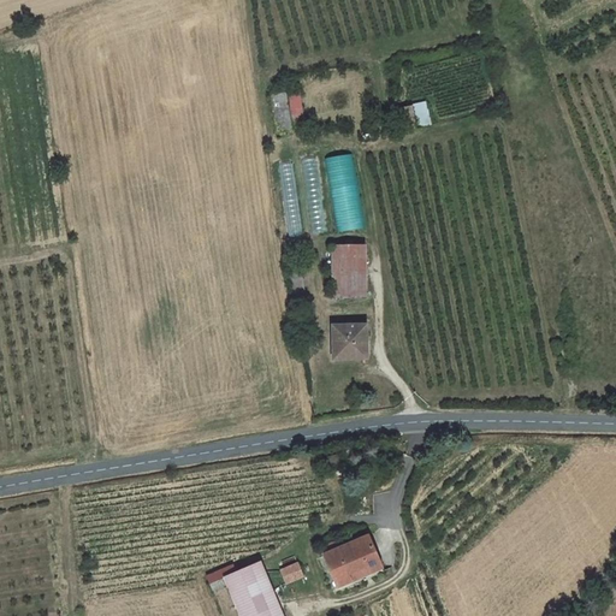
[(286,93),(271,95),(277,132),(292,130),(286,93)]
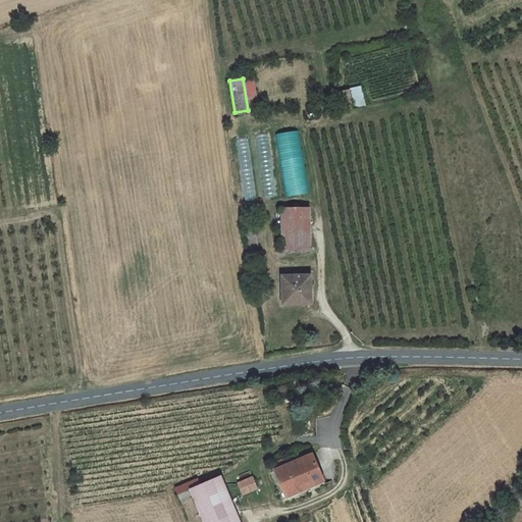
[(254,79),(244,81),(248,102),(258,100),(254,79)]
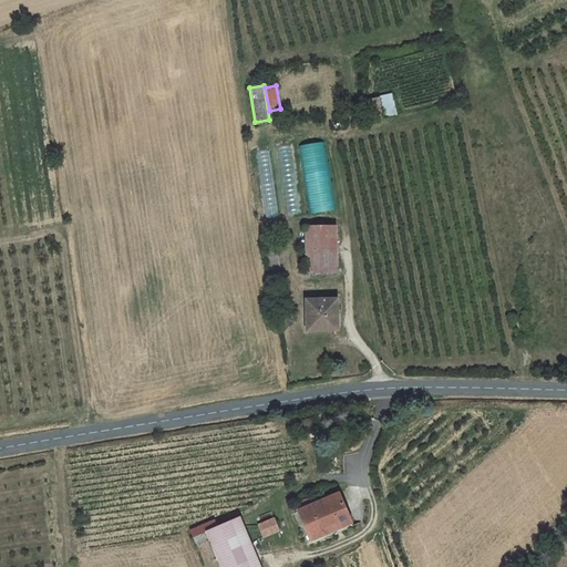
[(380,98),(362,101),(367,121),(383,119),(380,98)]
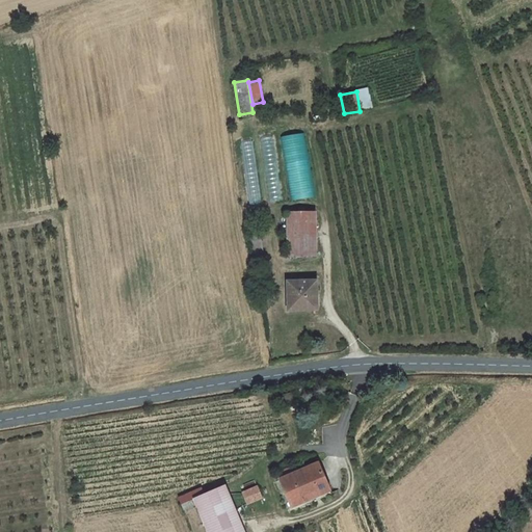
[(241,144),(244,153),(253,150),(249,141),(241,144)]
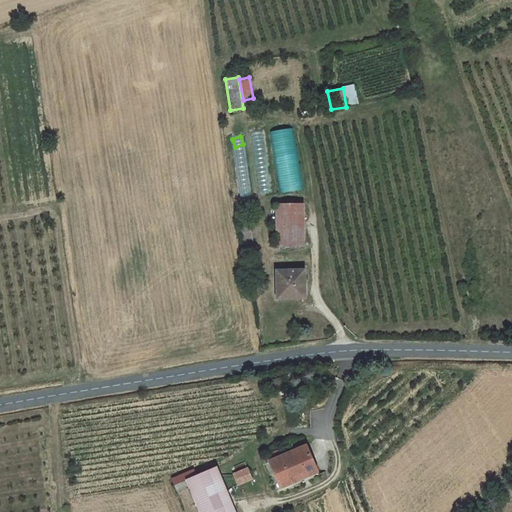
[(277,206),(277,246),(305,245),(304,205),(277,206)]
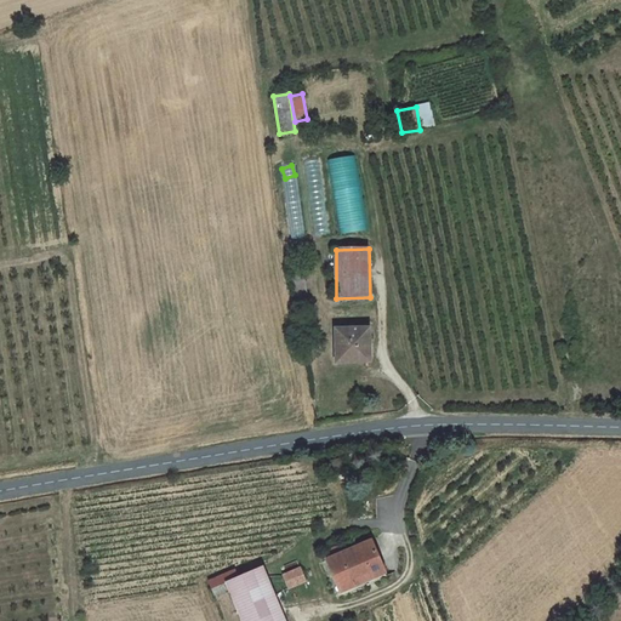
[(337,363),(371,362),(370,328),(336,329),(337,363)]
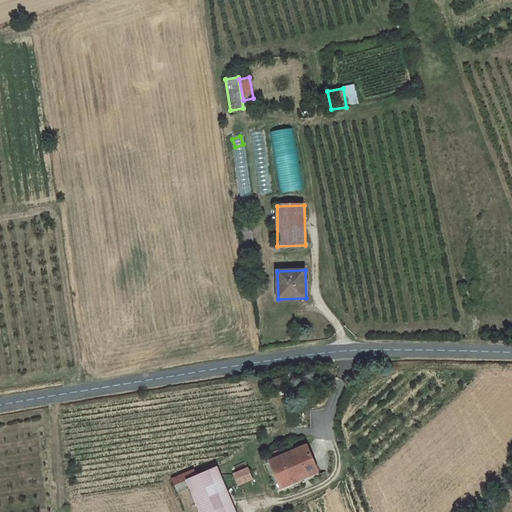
[(306,446),(270,461),(281,488),(318,472),(306,446)]
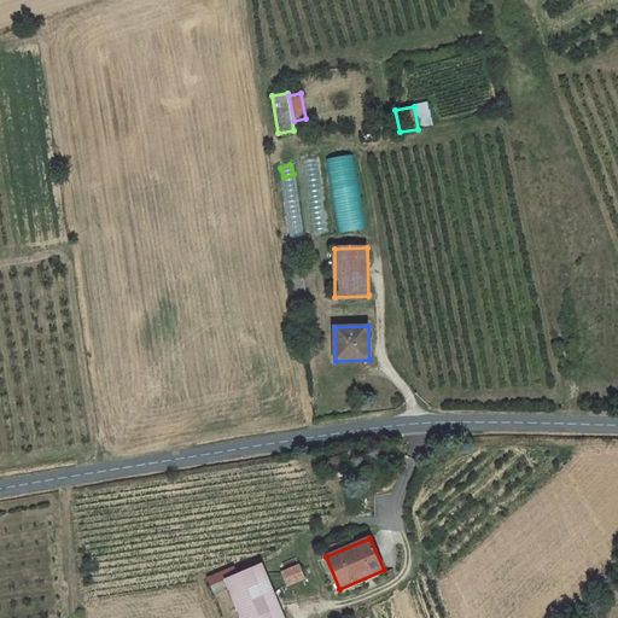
[(227,579),(242,617),(283,617),(261,565),(227,579)]
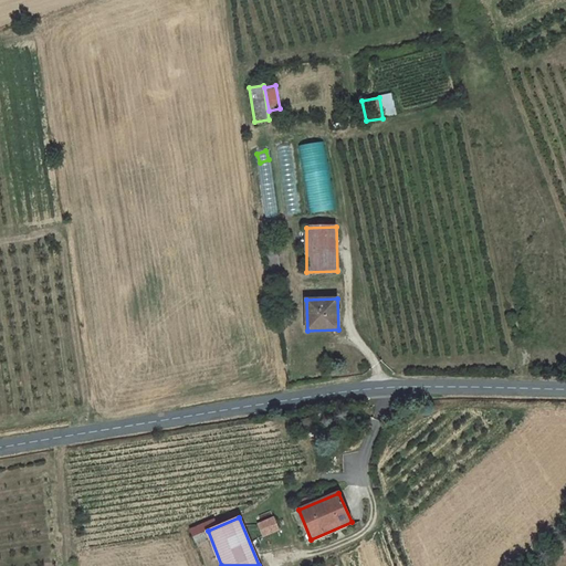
[(280,530),(274,517),(259,524),(264,536),(280,530)]
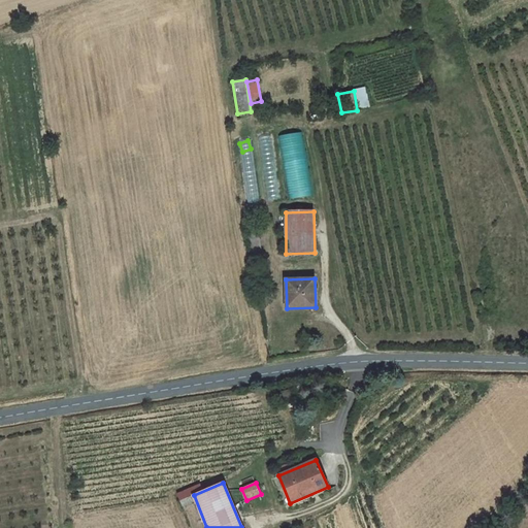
All buildings are outlined.
